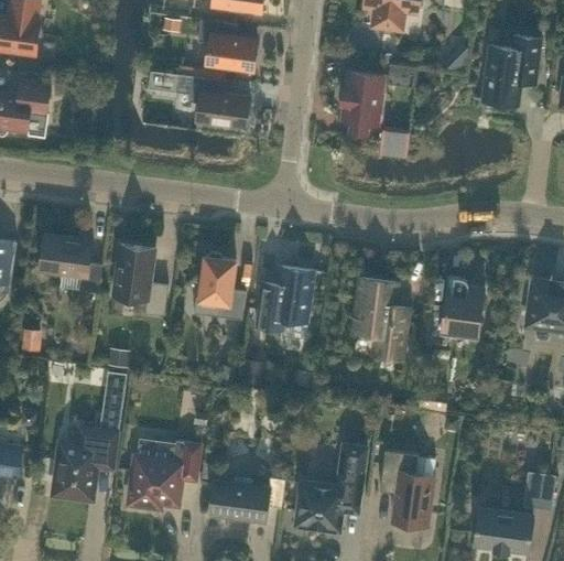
[(39,22),(41,0),(10,0),(9,19),(0,17),(0,51),(35,56),(40,22),(39,22)]
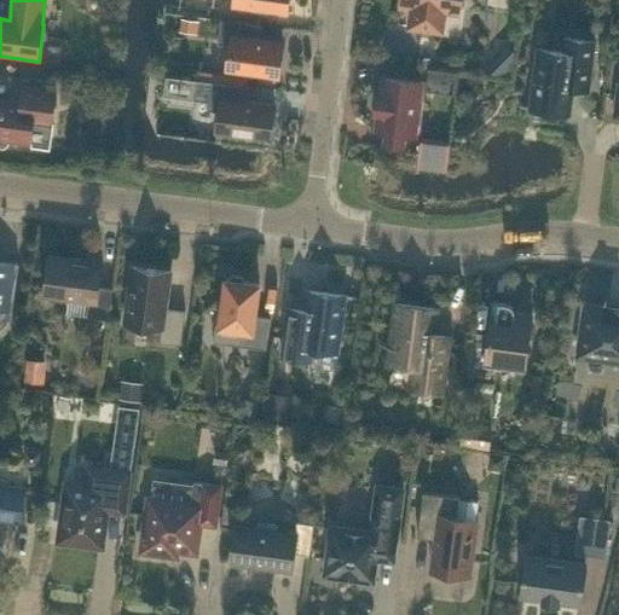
[(233,0),(233,10),(287,17),(288,0),(233,0)]
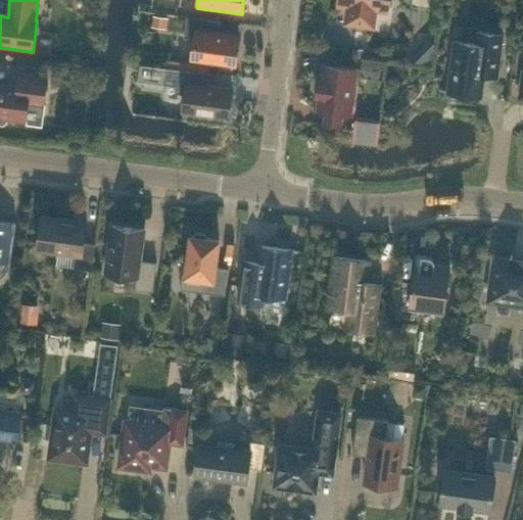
[(338,0),(338,6),(351,8),(349,25),(373,28),(375,11),(388,12),(388,7),(391,5),(391,0),(338,0)]
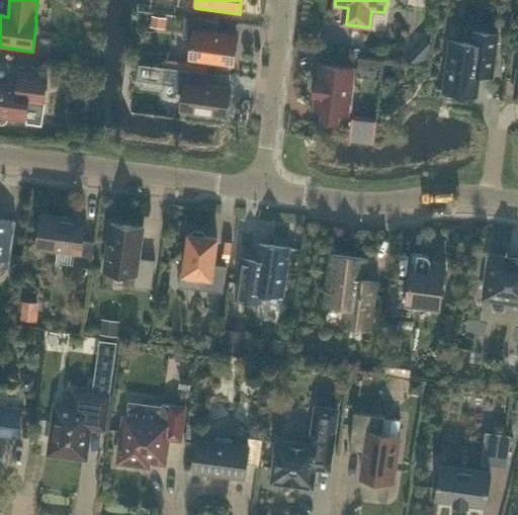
[(218,35),(219,23),(184,18),(182,39),(192,40),(190,61),(233,66),(237,38),(218,35)]
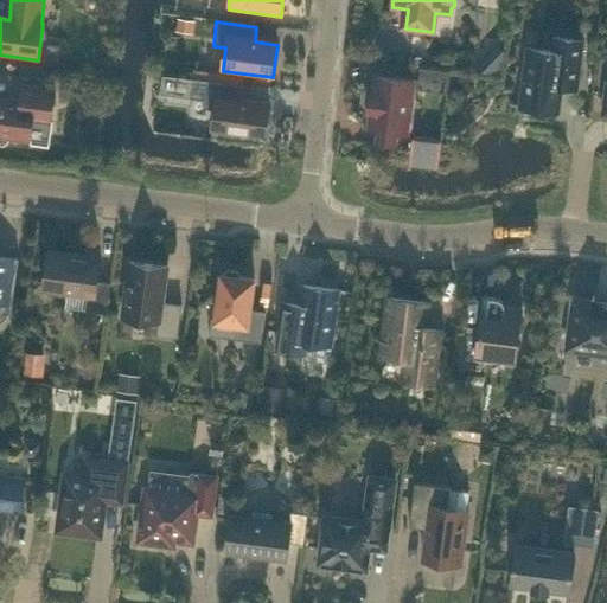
[(577,91),(585,44),(554,39),(551,53),(528,50),(521,103),(558,108),(562,89),(566,85),(566,82),(577,84),(576,90),(577,91)]
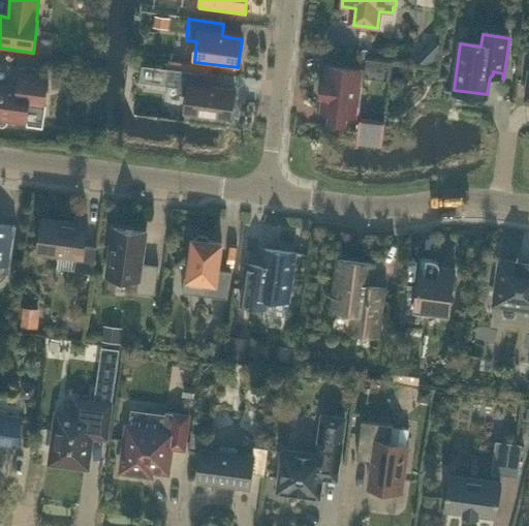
[(391,83),(393,64),(366,61),(365,74),(361,73),(361,72),(328,68),(325,85),(322,85),(320,97),(323,97),(321,114),(330,115),(329,123),(345,125),(346,117),(354,118),(356,105),(359,106),(361,90),(359,90),(360,79),(391,83)]
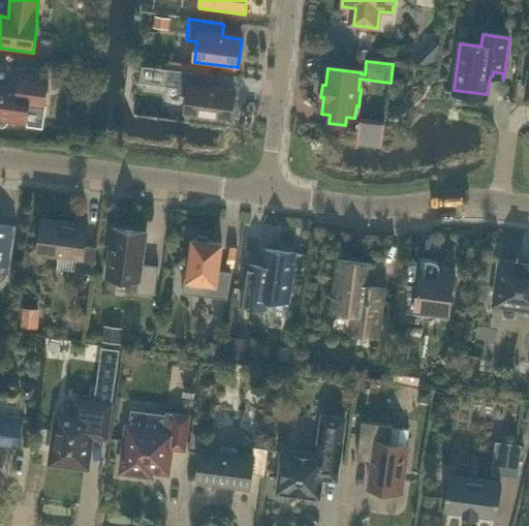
[(204,88),(205,75),(168,70),(166,87),(178,89),(177,96),(187,97),(185,115),(230,121),(232,106),(235,105),(236,96),(235,94),(235,92),(204,88)]
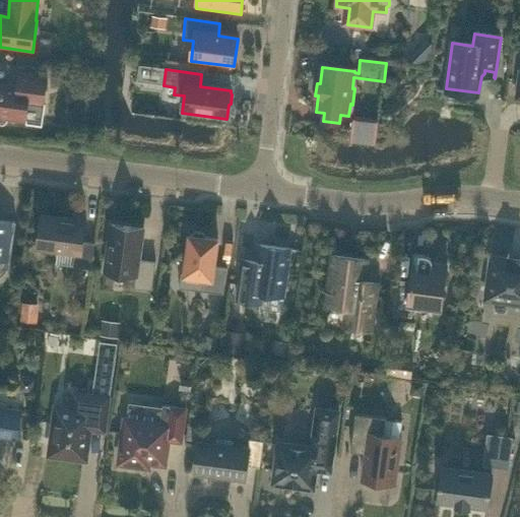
[(0,85),(0,125),(3,126),(6,123),(7,120),(25,123),(41,125),(44,106),(44,105),(46,93),(48,78),(19,74),(17,87),(0,85)]
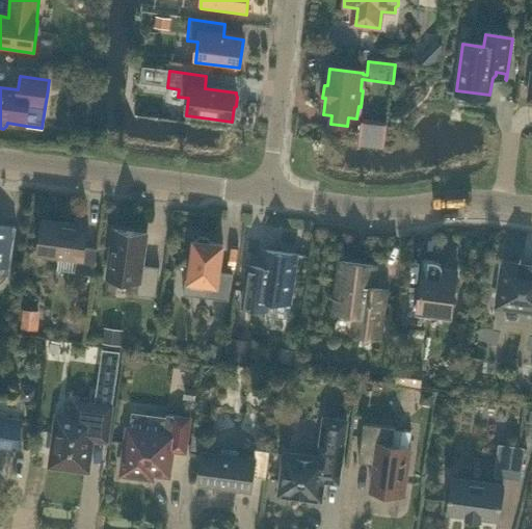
[(84,249),(87,229),(42,222),(37,257),(77,262),(75,274),(94,276),(97,250),(84,249)]
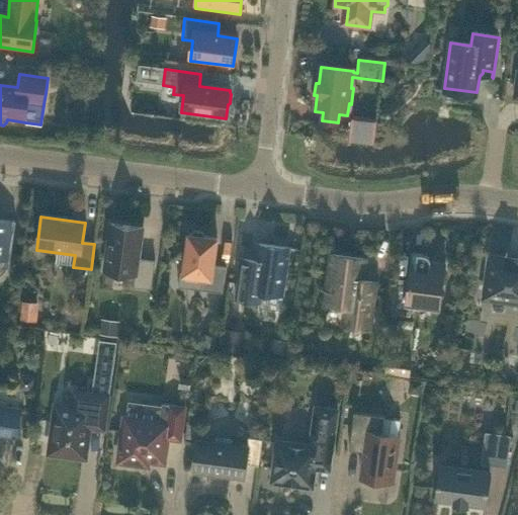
[(0,221),(0,276),(5,272),(9,263),(10,263),(15,223),(0,221)]
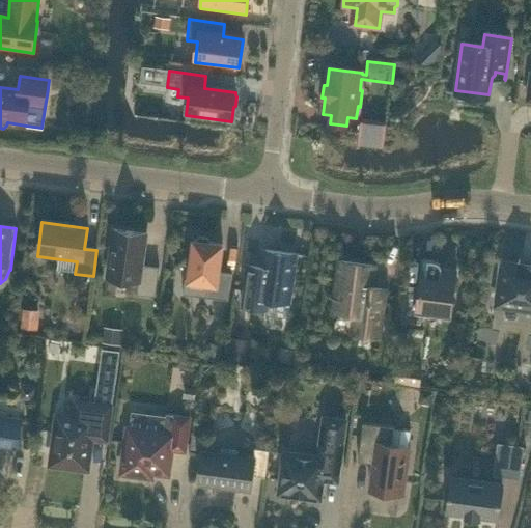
[(144,258),(147,235),(113,231),(107,279),(139,283),(137,296),(156,299),(159,270),(141,267),(142,258),(144,258)]
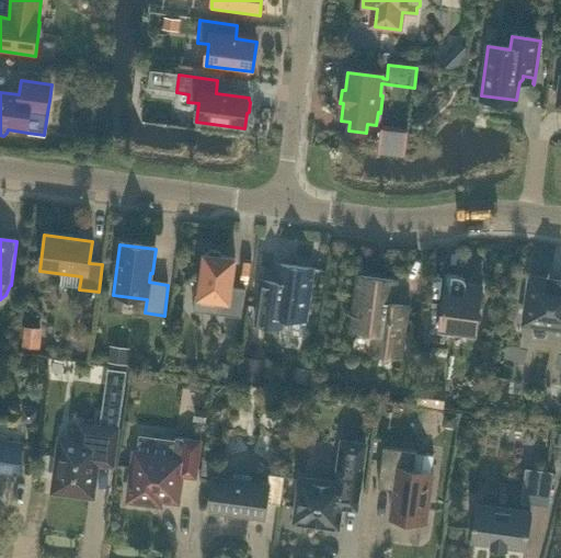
[(221,258),(219,253),(210,252),(207,257),(205,255),(198,298),(219,302),(218,316),(241,319),(244,292),(231,289),(235,260),(221,258)]
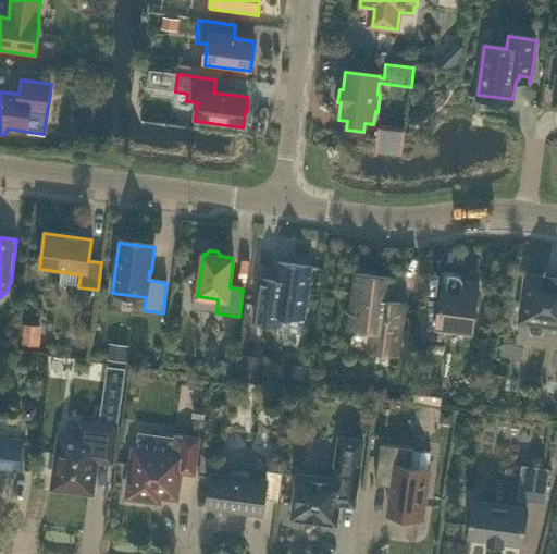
[(304,319),(311,269),(276,263),(274,281),(271,284),(270,287),(259,286),(260,280),(259,280),(252,323),(281,327),(282,317),(304,319)]
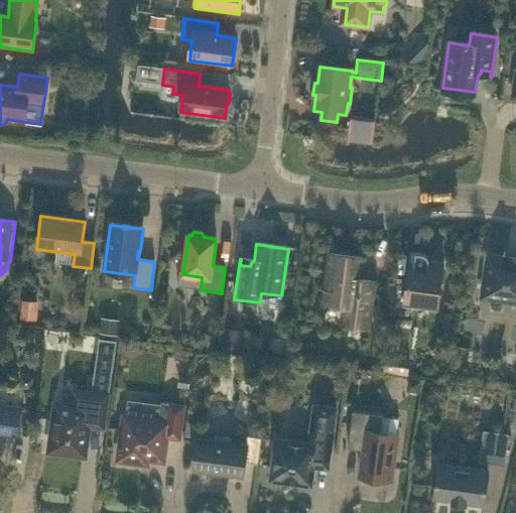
[(361,280),(364,259),(332,254),(325,303),(345,306),(342,326),(368,330),(375,282),(373,282),(372,288),(363,286),(363,284),(361,280)]
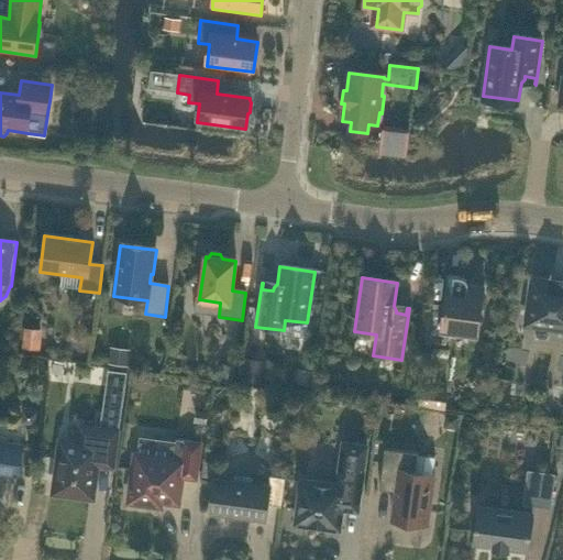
[(462,280),(461,280),(449,277),(444,306),(430,304),(426,342),(446,344),(446,343),(445,343),(452,336),(452,331),(464,332),(464,331),(466,328),(477,329),(476,335),(478,335),(485,289),(467,286),(467,285),(466,283),(465,282),(464,281),(462,280)]
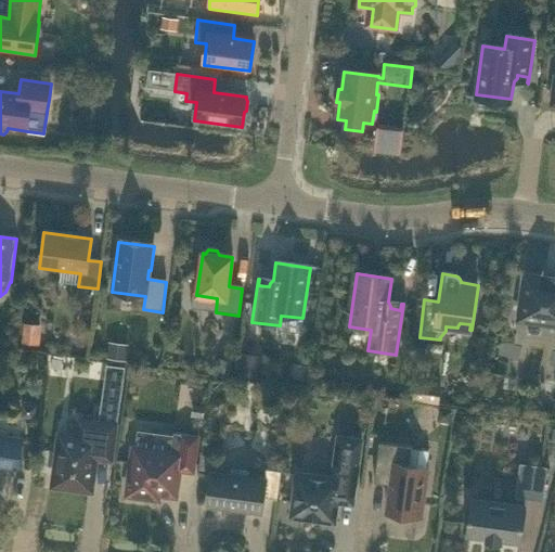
[(554,280),(524,276),(518,321),(554,325),(554,280)]
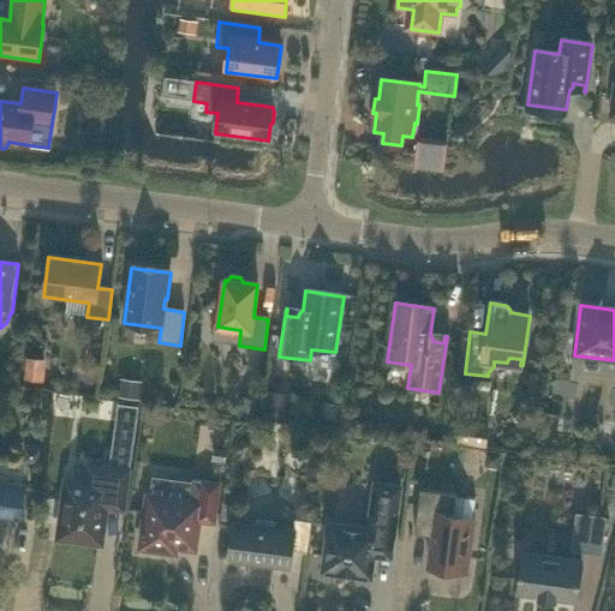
[(46,361),(24,360),(22,382),(42,384),(46,361)]
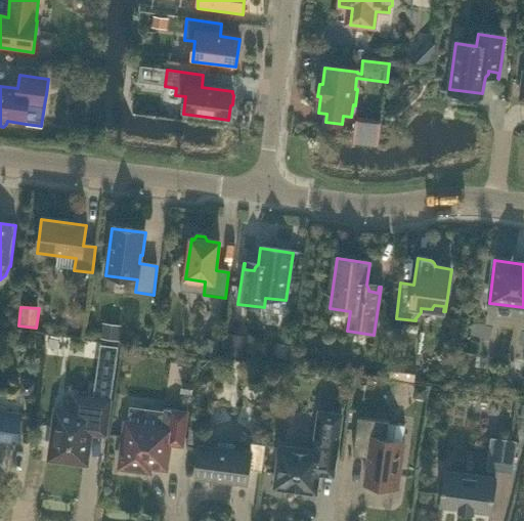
[(121,328),(101,323),(99,340),(119,343),(121,328)]
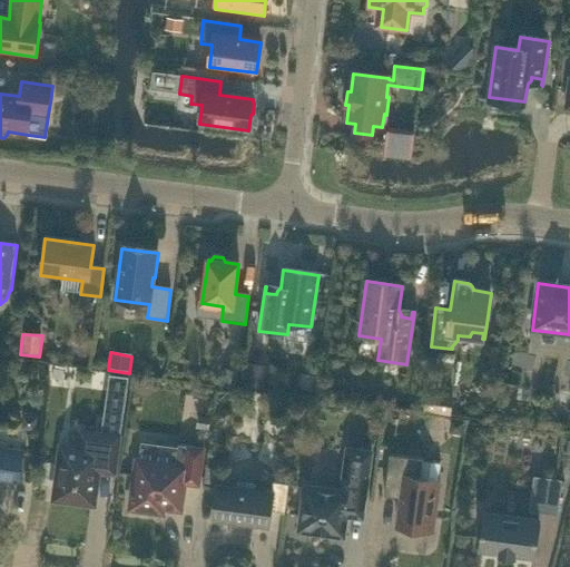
[(239,372),(223,370),(220,385),(238,388),(239,372)]
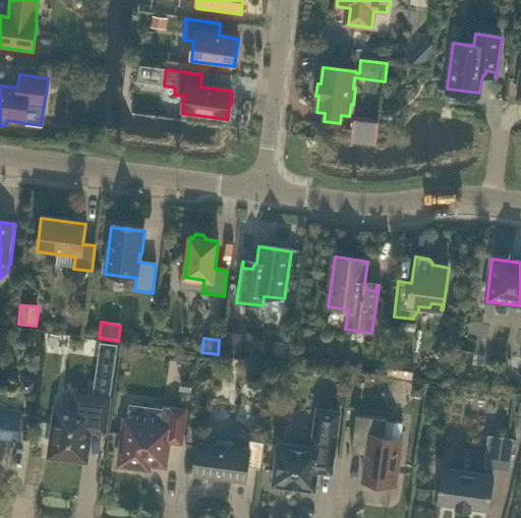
[(100,344),(92,398),(110,400),(116,346),(100,344)]
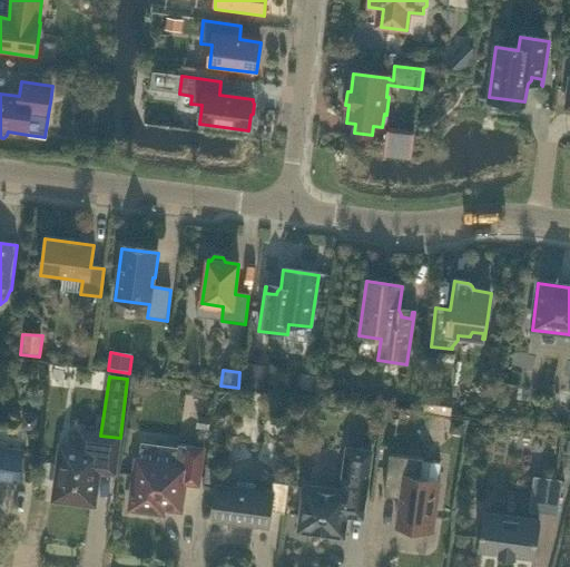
[(228,393),(217,403),(228,416),(238,404),(228,393)]
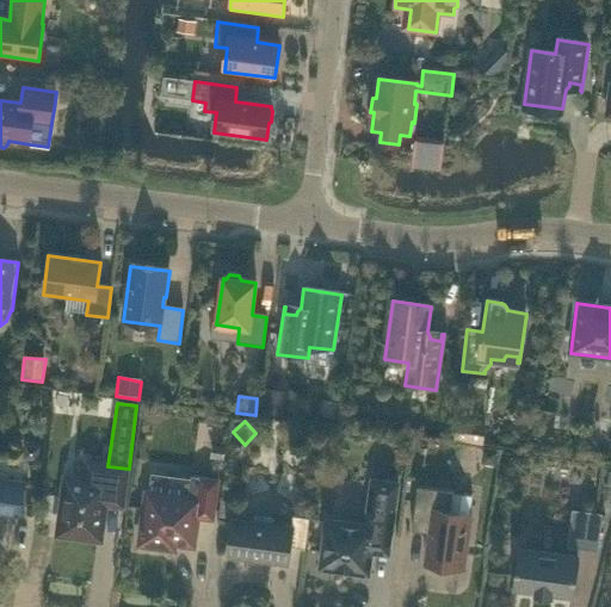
[(123,509),(129,469),(107,466),(87,463),(85,484),(67,482),(65,499),(61,499),(59,518),(62,518),(60,536),(99,542),(104,507),(123,509)]
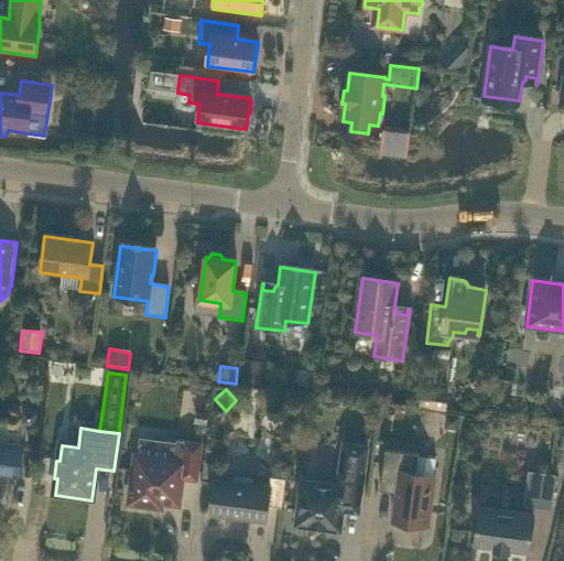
[(136,457),(129,505),(153,508),(162,509),(162,504),(179,506),(182,479),(197,482),(202,446),(184,443),(177,443),(176,445),(141,441),(139,457),(136,457)]
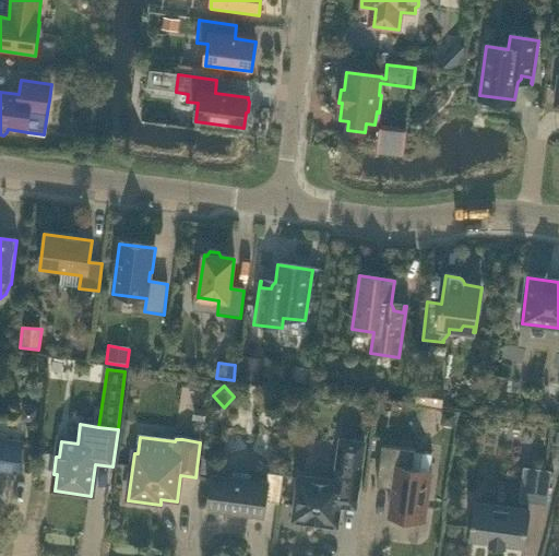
[(0,441),(0,439),(0,438),(0,471),(20,473),(23,444),(0,441)]
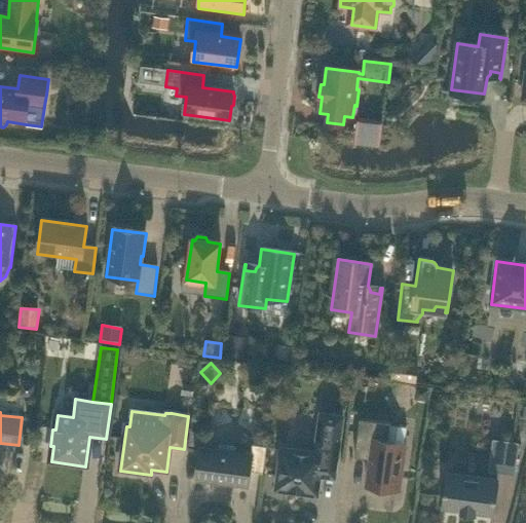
[(280,449),(275,491),(317,497),(320,480),(321,473),(335,475),(340,439),(342,418),(321,415),(317,436),(314,454),(280,449)]
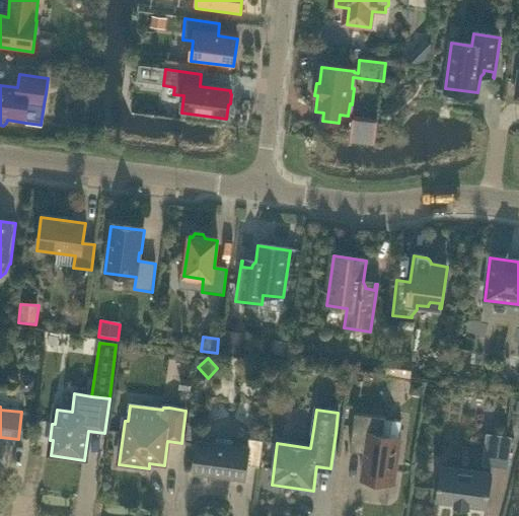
[(382,436),(385,420),(355,416),(350,452),(365,454),(361,481),(394,485),(400,438),(382,436)]
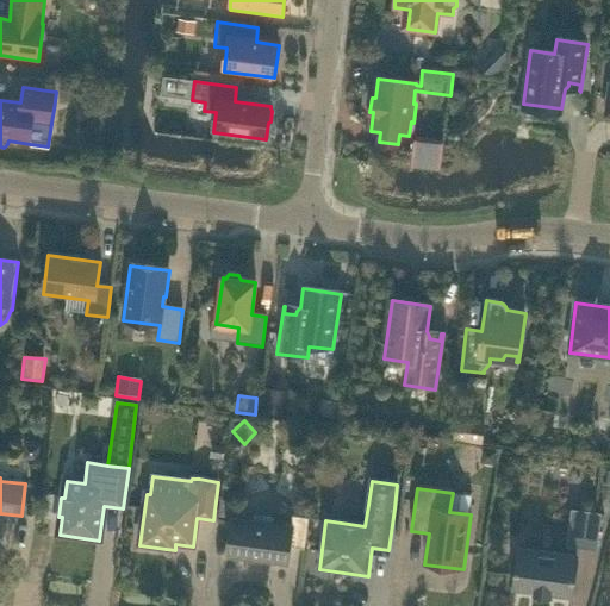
[(601,516),(583,513),(578,549),(596,551),(601,516)]
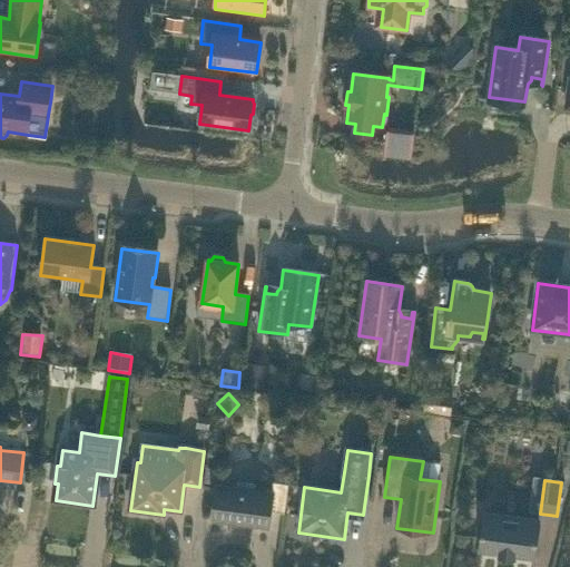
[(285,515),(288,486),(274,484),(272,495),(255,492),(256,488),(237,486),(237,490),(217,488),(213,521),(235,525),(235,522),(248,525),(248,526),(269,529),(272,514),(285,515)]
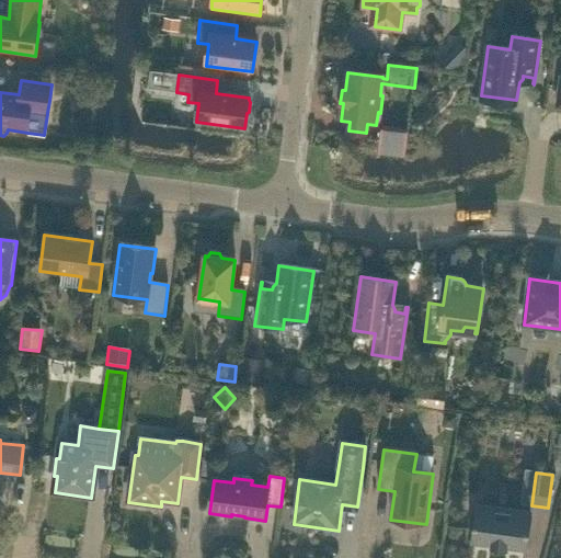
[(507,548),(526,551),(531,514),(477,507),(472,544),(491,546),(491,548),(507,550),(507,548)]
